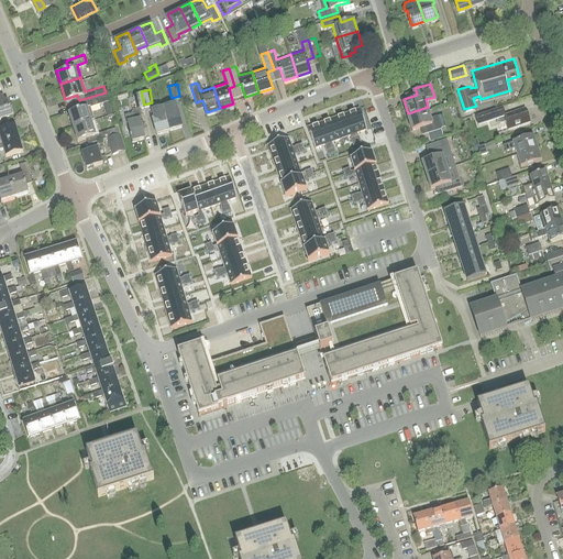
[(136,106),(144,105),(141,91),(134,92),(136,106)]
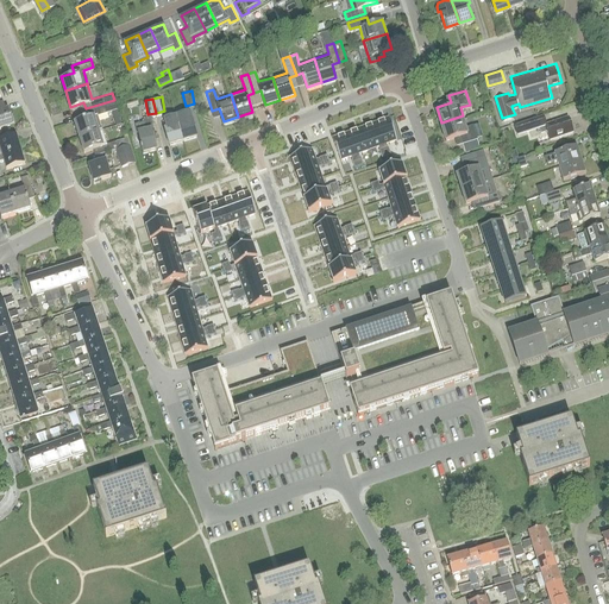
[(0,100),(0,124),(12,120),(12,118),(13,118),(11,112),(10,113),(8,107),(6,107),(4,100),(0,100)]
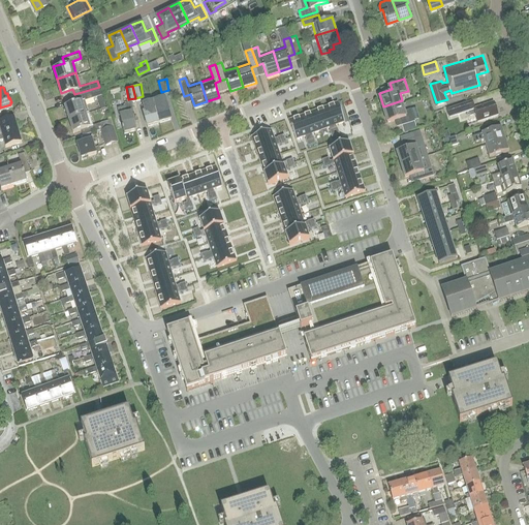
[(65,103),(69,117),(88,111),(84,98),(101,92),(99,87),(74,94),(76,100),(65,103)]
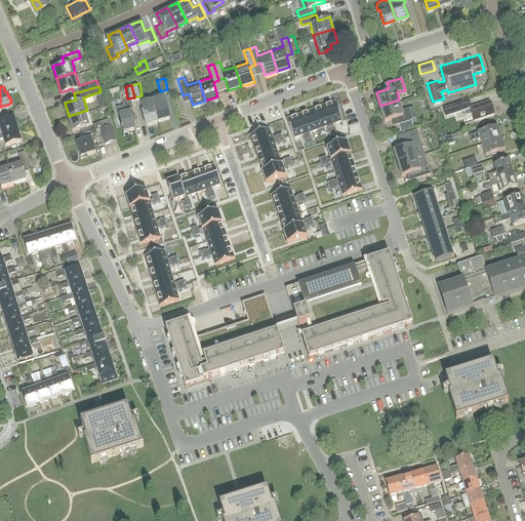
[(163,93),(152,97),(154,105),(158,119),(169,115),(165,102),(163,93)]
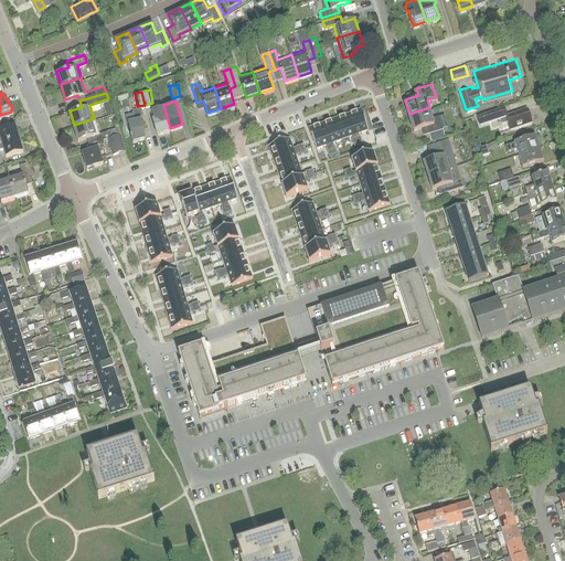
[(163,104),(152,107),(155,116),(152,117),(157,131),(170,128),(166,113),(163,105),(163,104)]
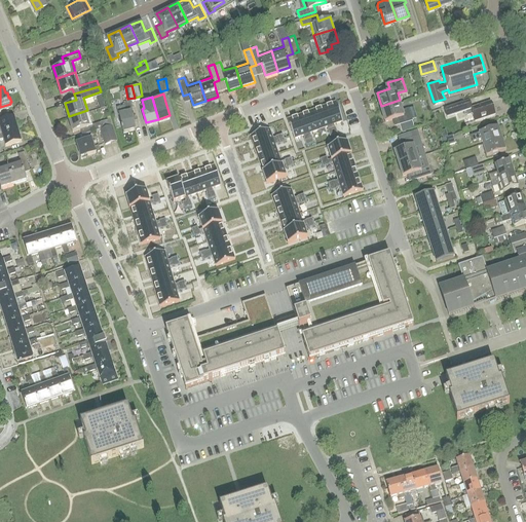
[(470,98),(445,106),(447,113),(465,108),(467,113),(473,111),(475,118),(495,112),(490,99),(472,105),(470,98)]
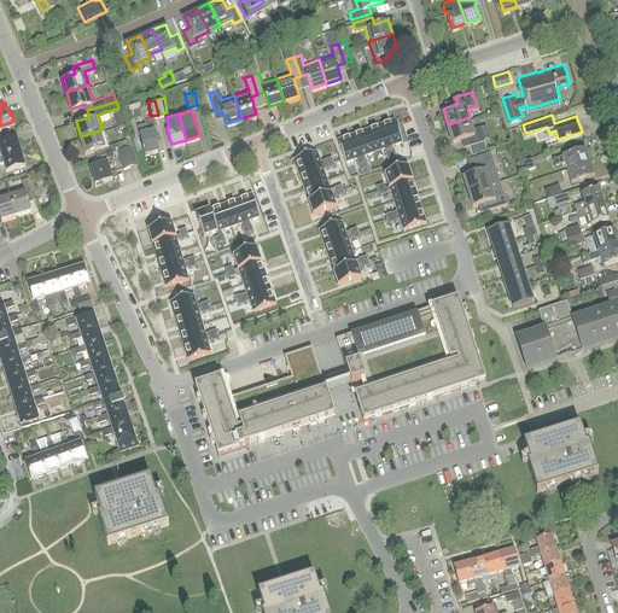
[(395,116),(379,122),(390,150),(395,147),(392,142),(403,139),(395,116)]
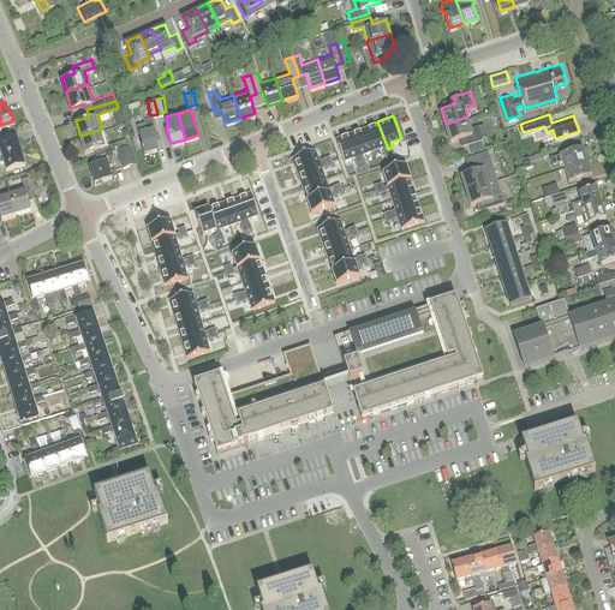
[(467,117),(446,124),(451,138),(465,133),(467,142),(482,137),(477,123),(470,125),(467,117)]
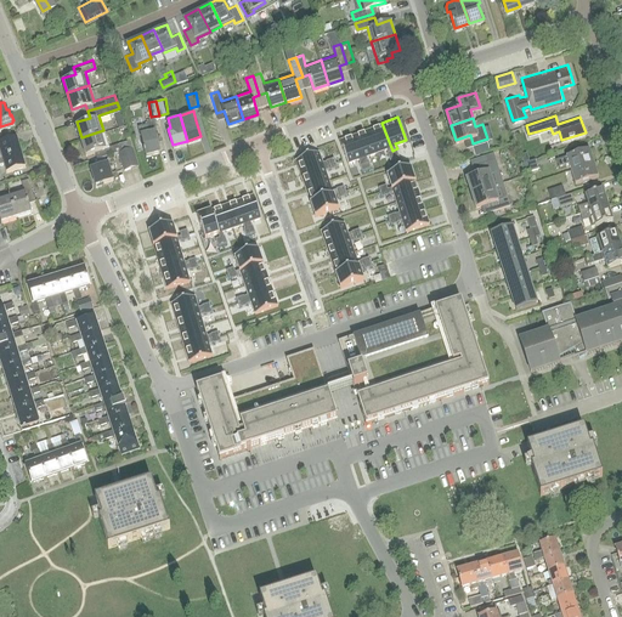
[(147,124),(147,122),(140,124),(145,145),(143,146),(143,148),(145,148),(146,153),(152,152),(152,151),(159,149),(154,129),(157,128),(156,122),(147,124)]
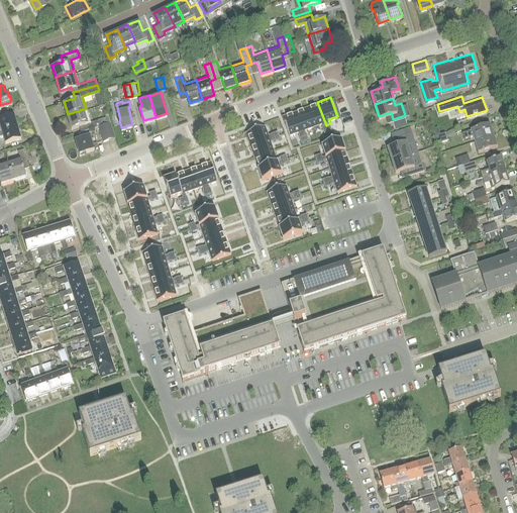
[(317,102),(306,106),(313,125),(321,122),(322,126),(326,125),(317,102)]
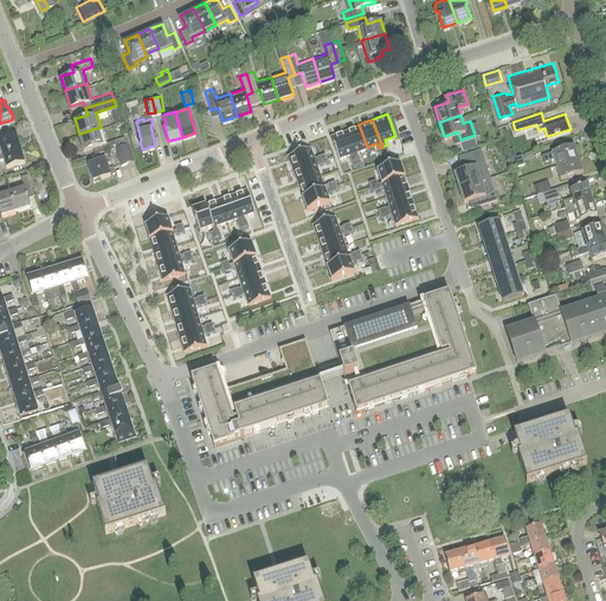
[(359,124),(345,129),(355,156),(359,155),(358,150),(367,147),(359,124)]
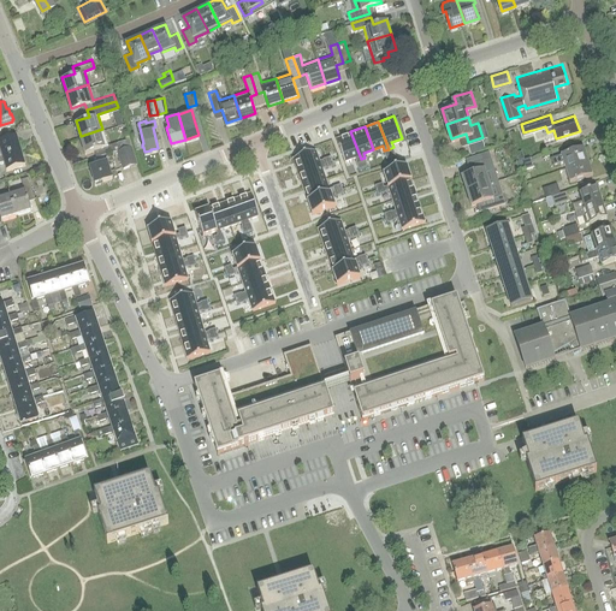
[(100,153),(117,148),(120,147),(118,140),(107,143),(102,129),(81,136),(84,150),(99,146),(100,153)]
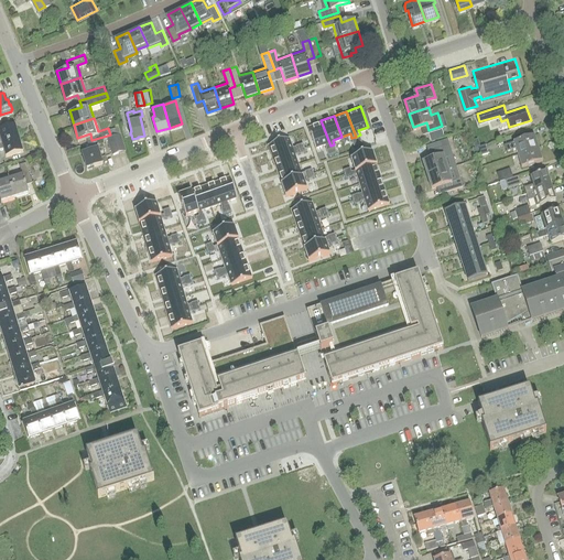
[(321,120),(307,125),(315,147),(324,142),(326,147),(331,146),(321,120)]
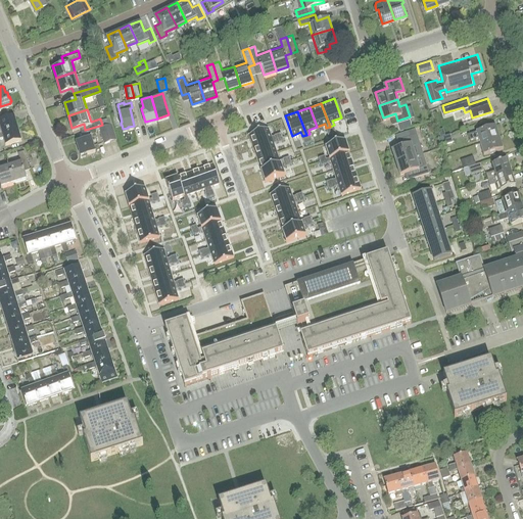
[(0,130),(17,125),(14,113),(0,116),(0,124),(0,126),(0,125),(0,130)]
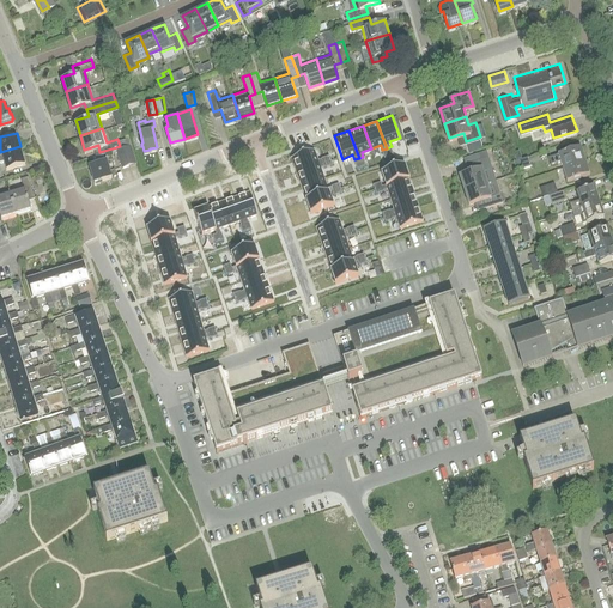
[(120,146),(116,147),(122,164),(137,160),(131,143),(120,146)]
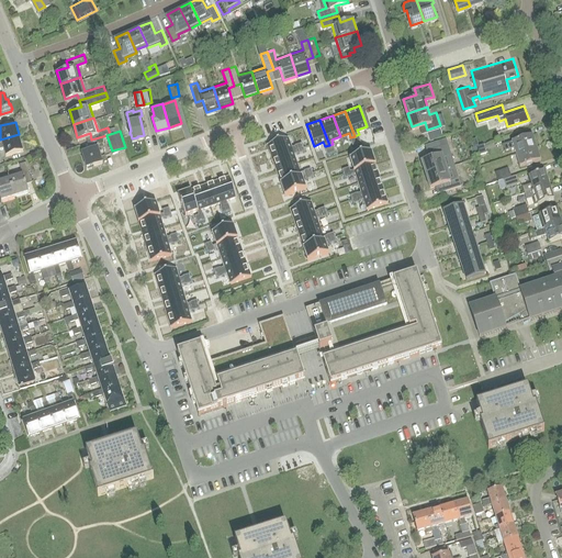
[(514,145),(516,152),(537,144),(532,132),(504,141),(506,147),(514,145)]
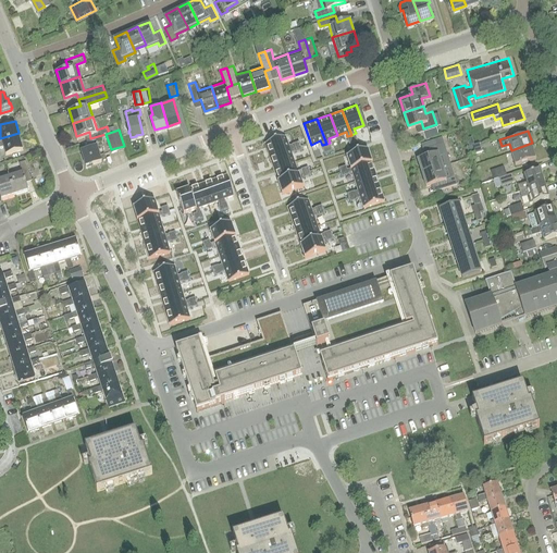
[(19,133),(0,138),(0,145),(3,144),(5,151),(22,146),(19,133)]
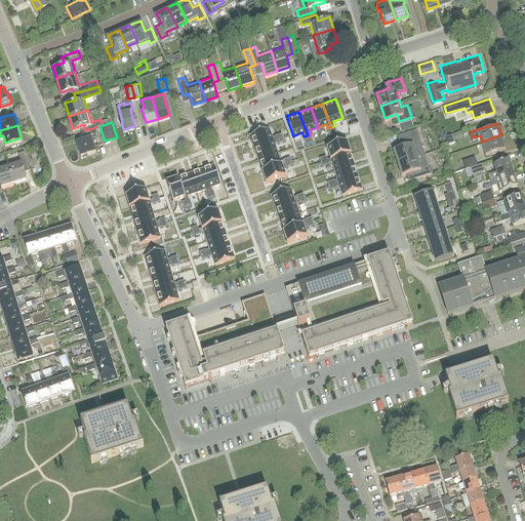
[(270,125),(249,132),(254,145),(277,136),(276,133),(273,134),(270,125)]
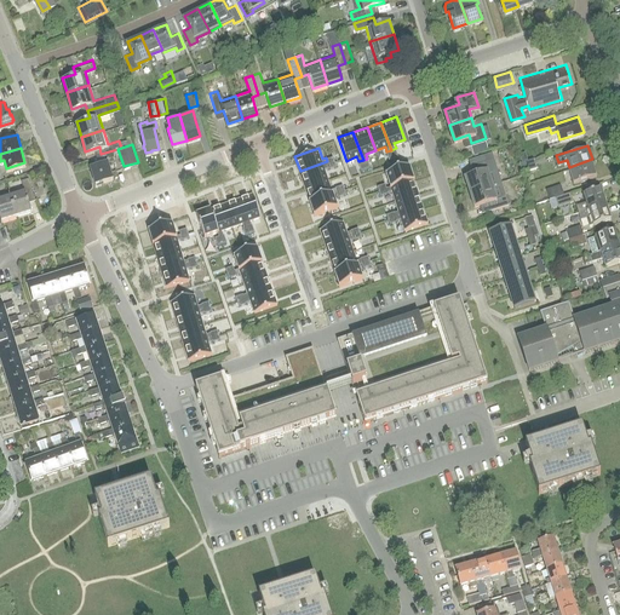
[(465,173),(470,188),(492,182),(489,173),(499,170),(494,155),(492,148),(471,155),(474,161),(477,160),(480,168),(465,173)]
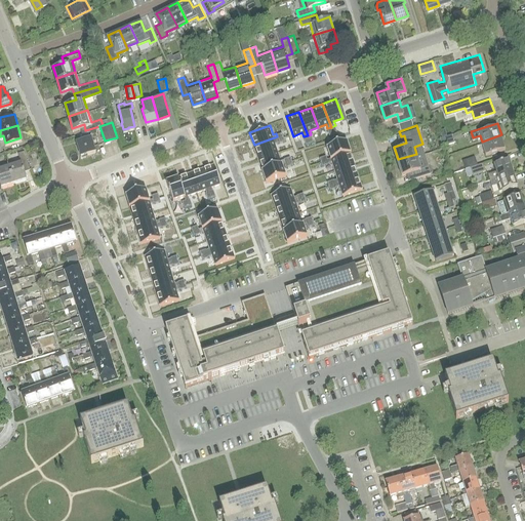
[(453,131),(440,135),(442,144),(455,138),(453,131)]
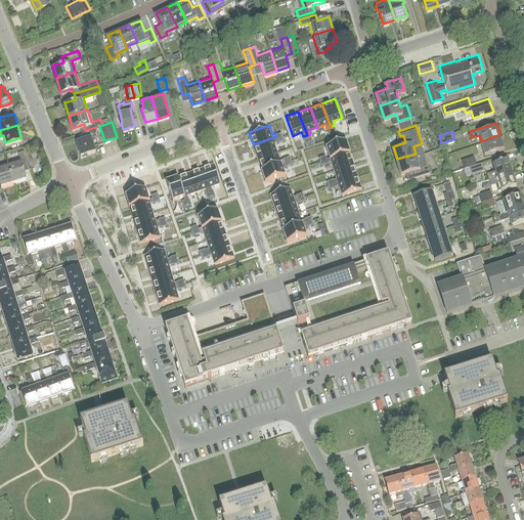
[(504,146),(500,134),(481,141),(484,153),(504,146)]
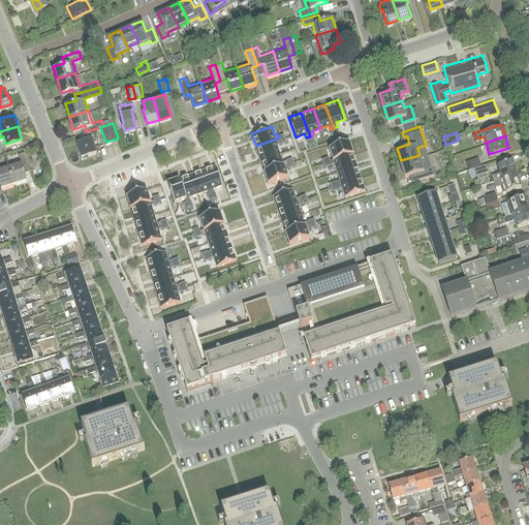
[(92,136),(76,141),(81,155),(96,150),(100,148),(98,144),(94,145),(92,136)]
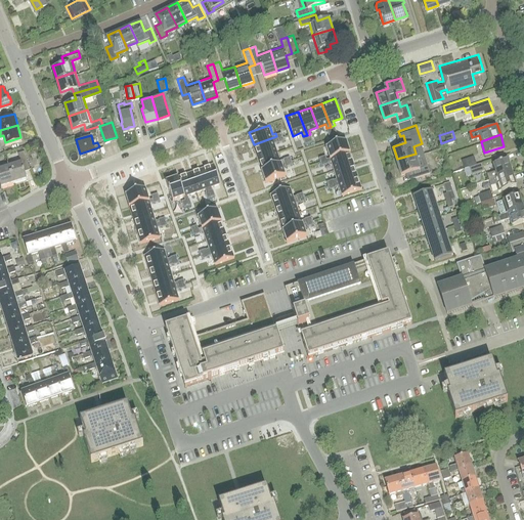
[(276,136),(254,144),(258,157),(277,149),(274,141),(277,140),(276,136)]
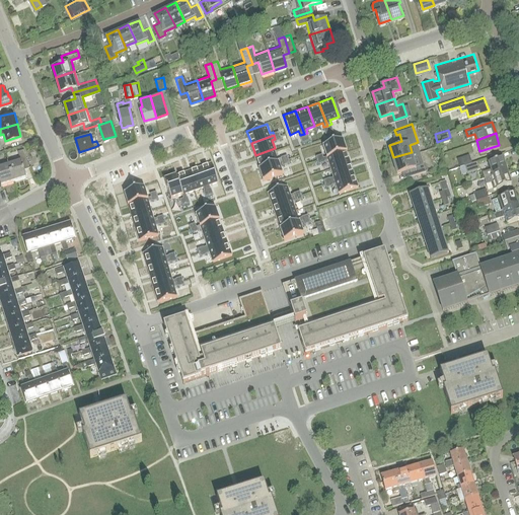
[(343,137),(323,143),(326,155),(347,148),(343,137)]
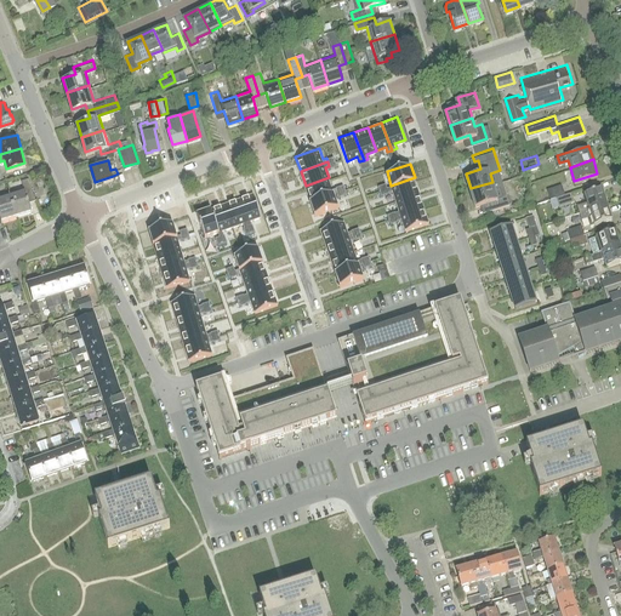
[(9,192),(16,214),(30,209),(27,197),(34,194),(28,177),(21,180),(23,187),(9,192)]
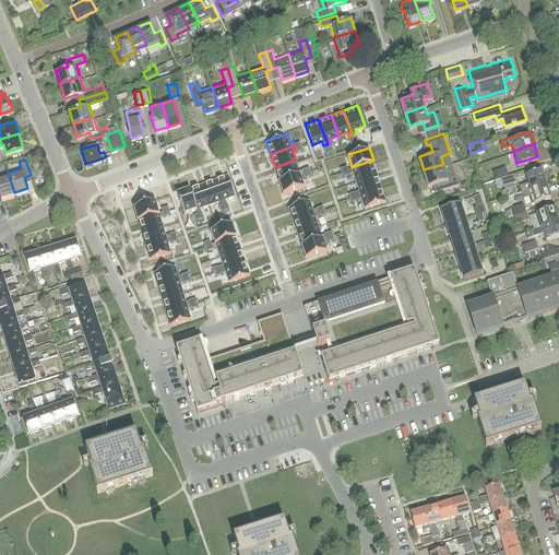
[(296,160),(275,167),(280,180),(300,173),(304,172),(302,167),(299,168),(296,160)]
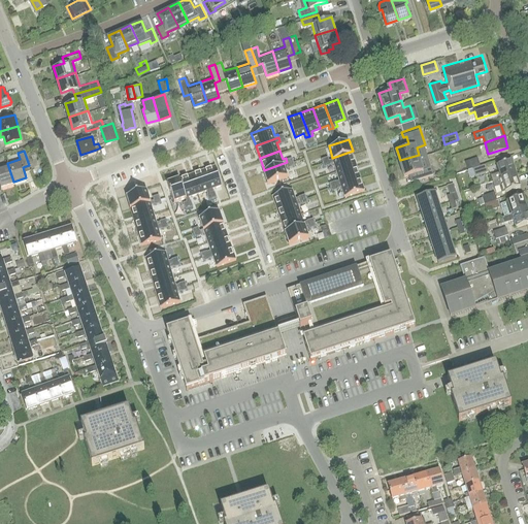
[(332,158),(329,159),(330,162),(333,161),(336,169),(356,163),(353,151),(332,158)]
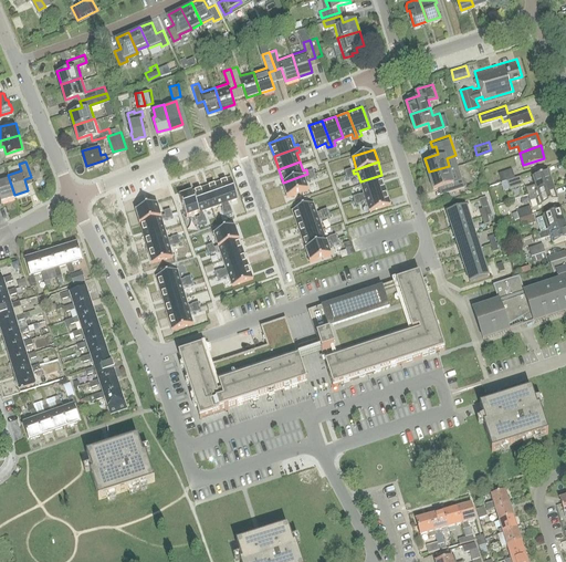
[(449,166),(429,172),(433,186),(447,181),(449,189),(464,184),(460,170),(451,173),(449,166)]
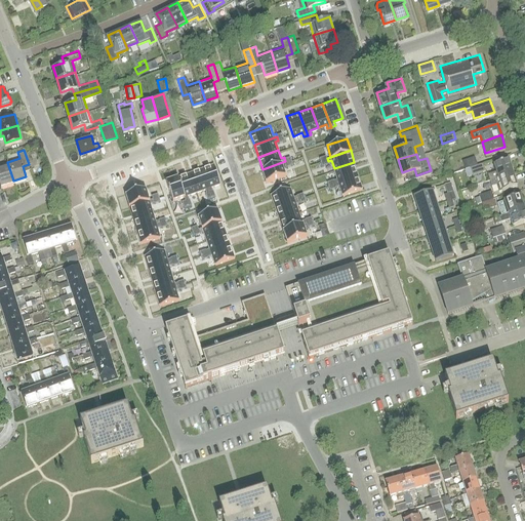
[(466,166),(471,165),(477,162),(475,154),(462,158),(466,166)]
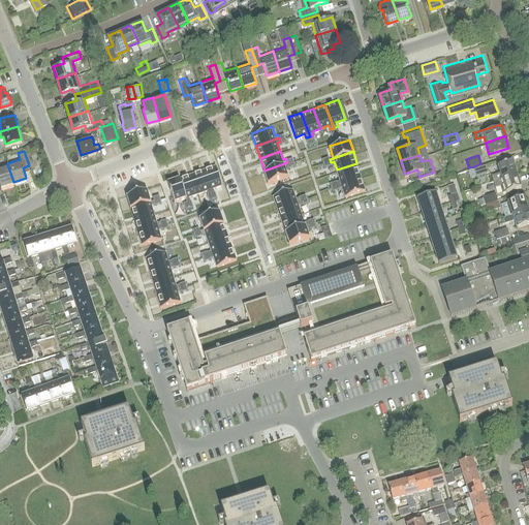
[(492,173),(494,179),(517,172),(511,158),(498,162),(500,170),(492,173)]
